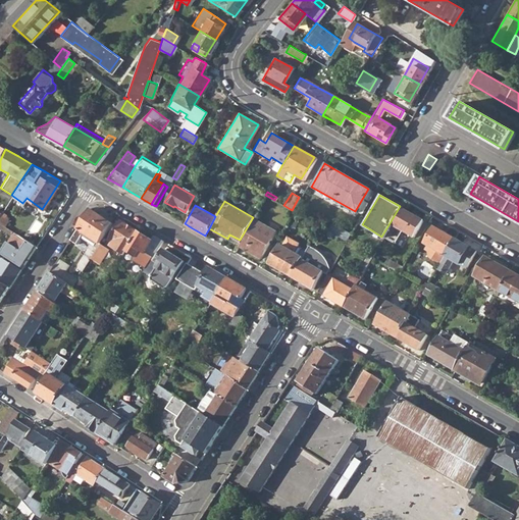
[(381,237),(392,242),(400,228),(412,236),(421,219),(400,206),(381,237)]
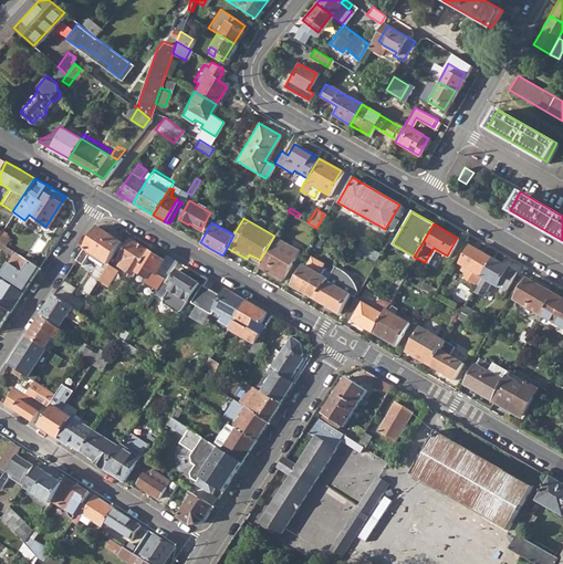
[(102,260),(106,263),(110,259),(120,242),(95,227),(87,239),(82,248),(87,252),(102,260)]
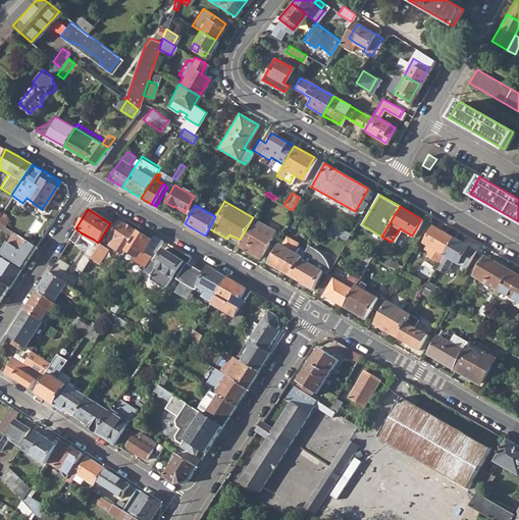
[(240,240),(238,245),(259,256),(274,230),(266,225),(265,228),(259,225),(261,222),(253,217),(240,240)]
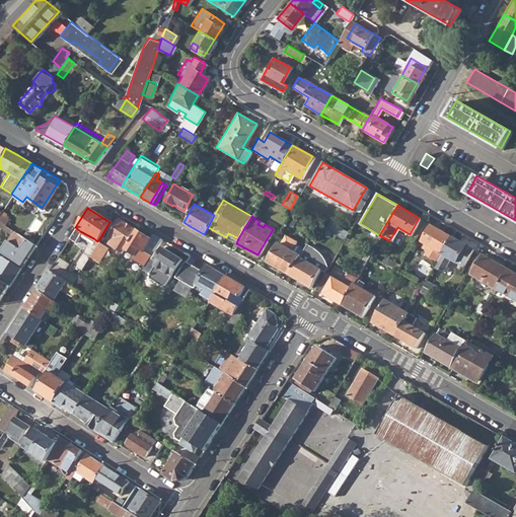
[(124,247),(136,229),(118,218),(105,237),(108,239),(106,242),(121,251),(124,247)]
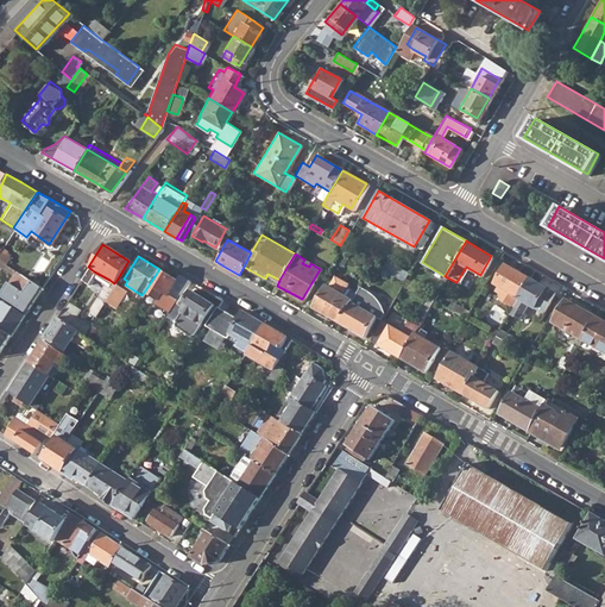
[(39,286),(0,258),(0,267),(10,273),(7,276),(10,279),(8,281),(20,289),(14,299),(26,306),(32,296),(39,286)]
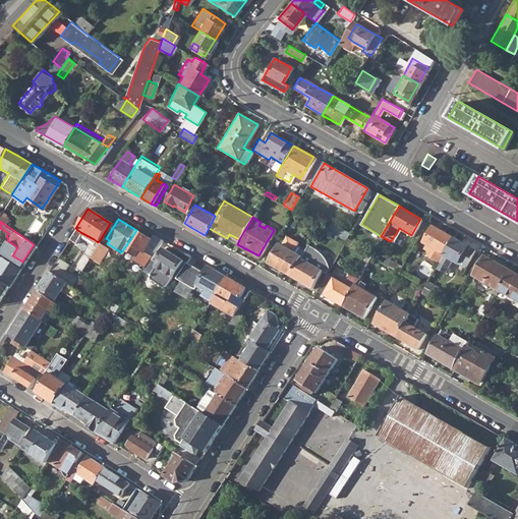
[(432,225),(422,241),(424,243),(427,244),(425,248),(426,254),(437,261),(442,253),(451,236),(432,225)]
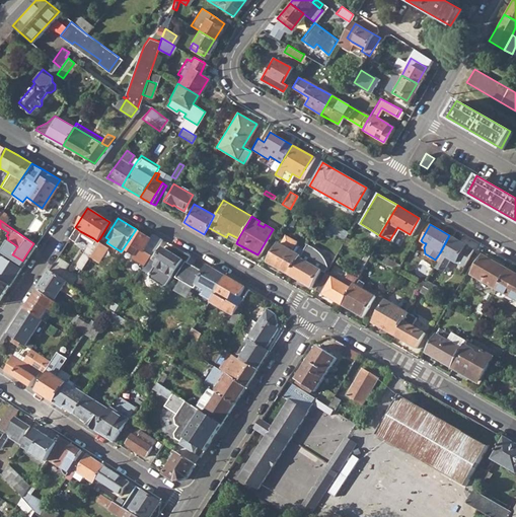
[(74,241),(78,235),(80,231),(75,227),(68,238),(74,241)]
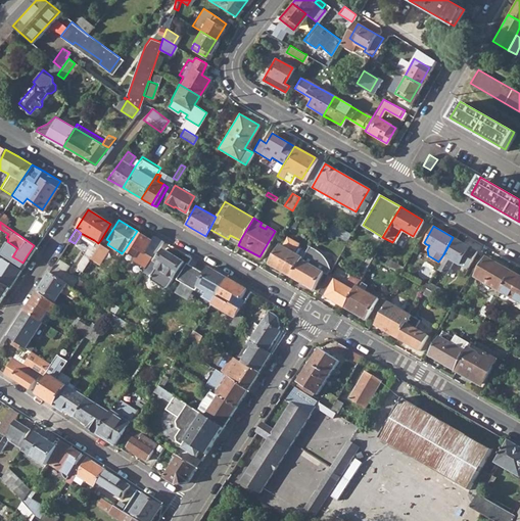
[(137,231),(125,249),(133,254),(131,258),(143,267),(145,263),(148,257),(161,238),(153,234),(149,239),(137,231)]
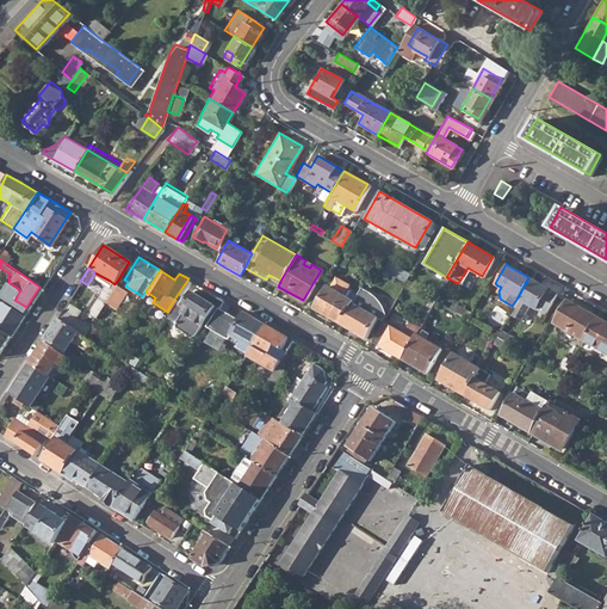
[(92,277),(104,285),(106,287),(110,281),(94,272),(92,277)]
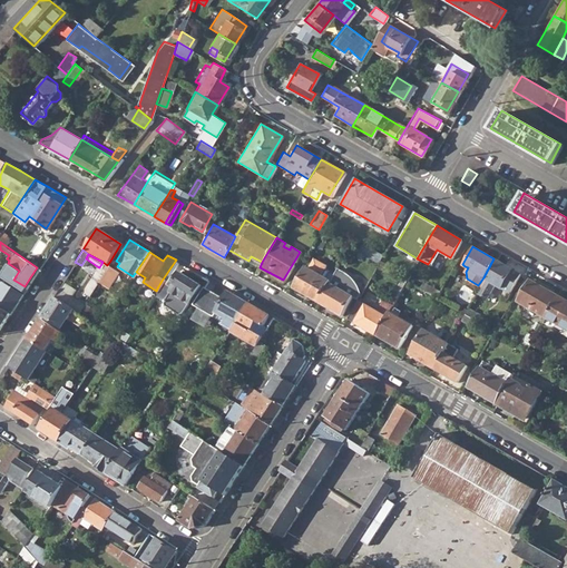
[(293,286),(316,301),(328,282),(329,280),(319,274),(324,266),(323,264),(315,258),(311,260),(306,267),(305,266),(293,286)]
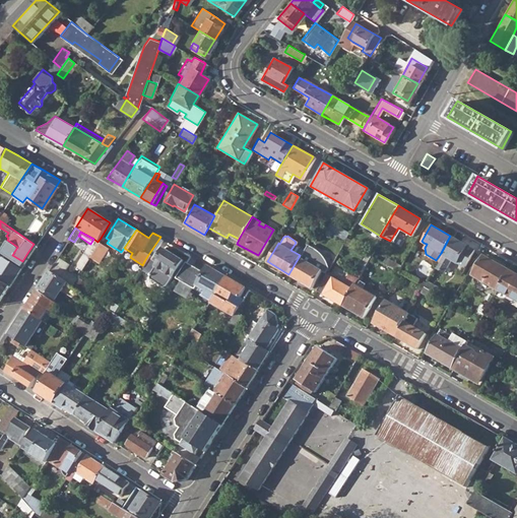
[(433,266),(441,271),(449,258),(462,266),(471,249),(450,236),(441,253),(436,260),(433,266)]
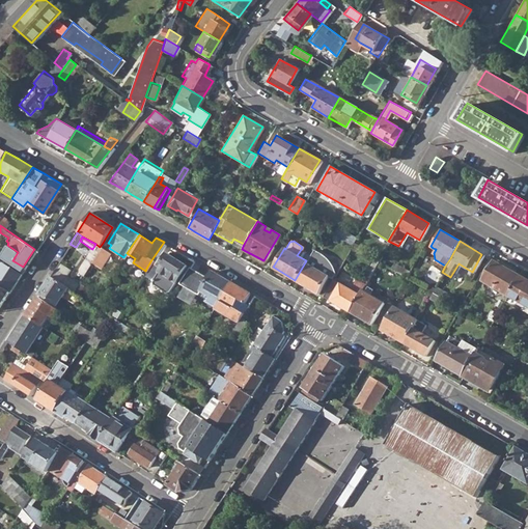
[(90,248),(80,266),(86,269),(90,262),(100,247),(95,244),(92,249),(90,248)]
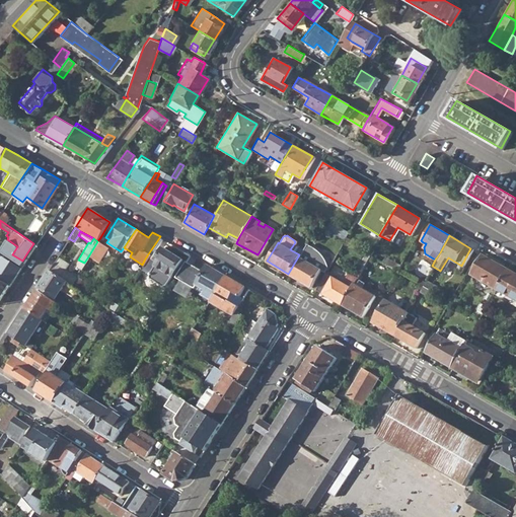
[(97,241),(88,256),(94,261),(103,245),(97,241)]
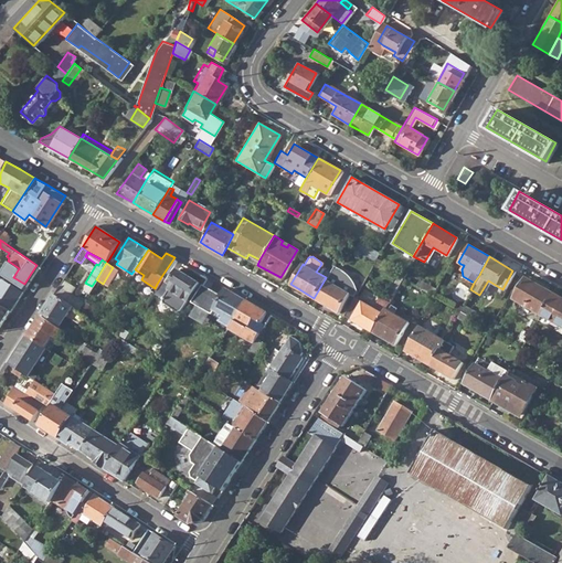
[(325,279),(314,298),(337,310),(348,293),(350,294),(354,286),(345,273),(332,265),(326,277),(325,279)]
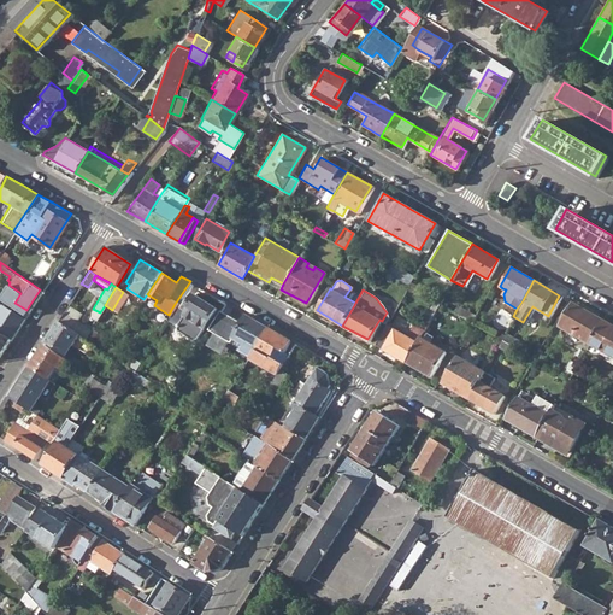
[(213,305),(190,291),(182,304),(186,305),(183,309),(175,304),(171,310),(169,315),(166,318),(174,323),(174,328),(189,338),(193,337),(213,305)]
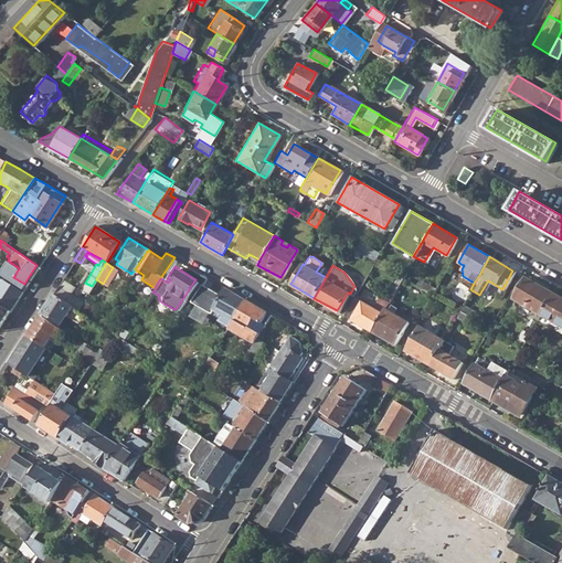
[(0,273),(2,275),(7,278),(10,274),(0,268),(0,273)]
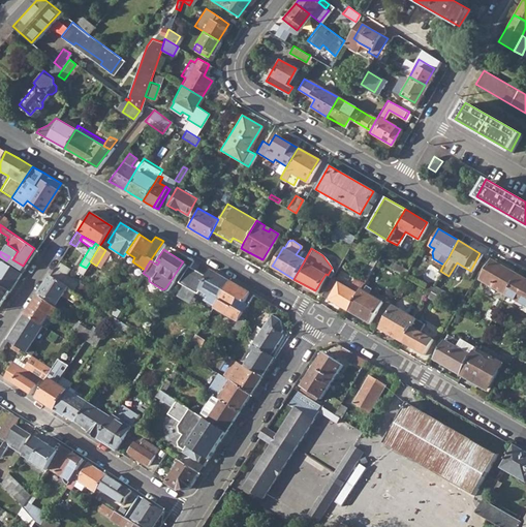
[(376,259),(399,273),(402,267),(379,253),(376,259)]
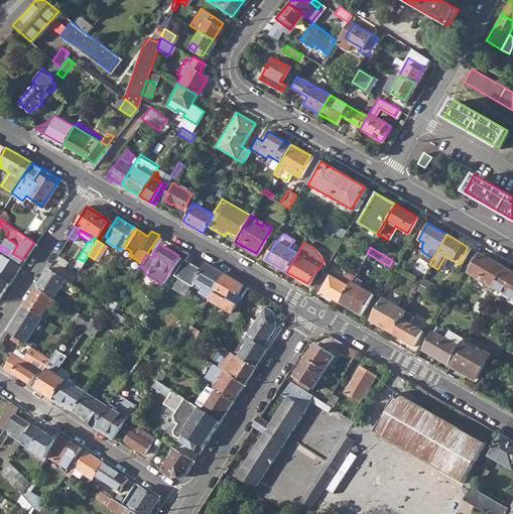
[(6,254),(2,251),(0,256),(17,267),(20,262),(6,254)]
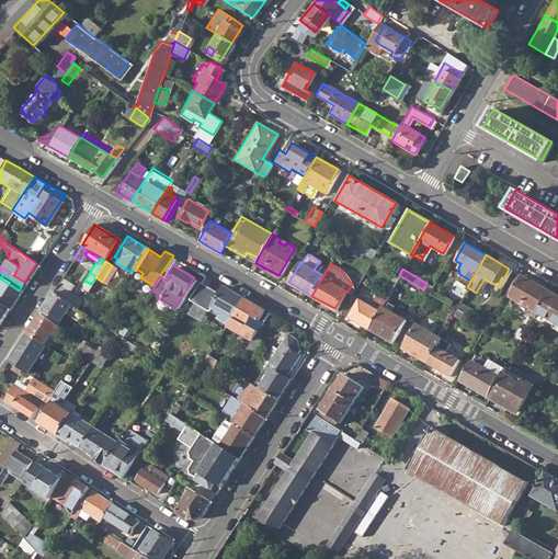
[(509,295),(536,311),(548,291),(521,274),(509,295)]
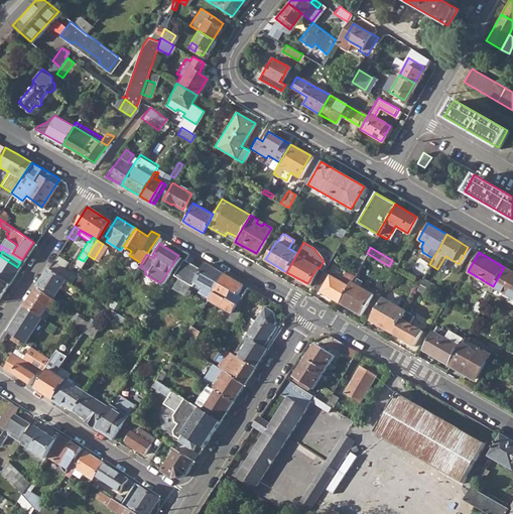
[(56,254),(52,260),(57,263),(61,257),(56,254)]
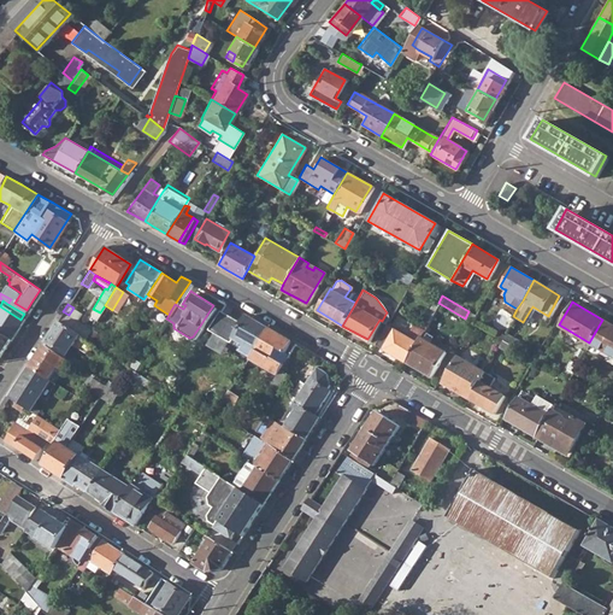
[(16,326),(21,320),(0,306),(0,331),(9,337),(16,326)]
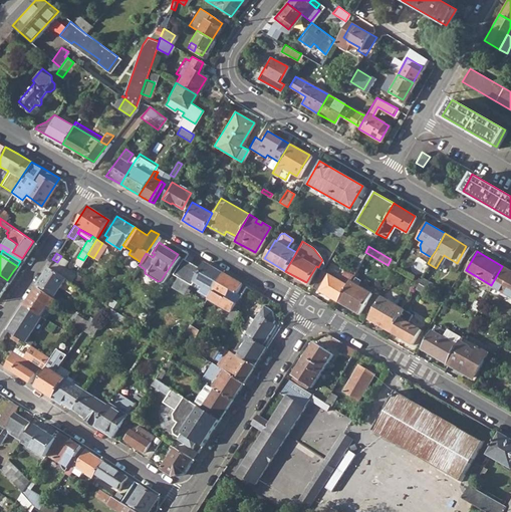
[(80,266),(83,260),(77,257),(73,262),(80,266)]
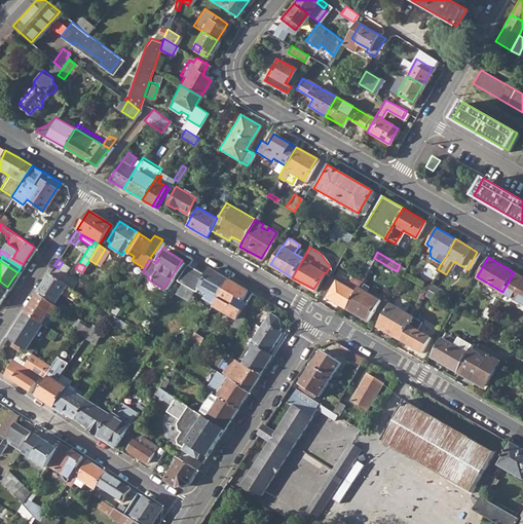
[(203,296),(212,301),(227,277),(212,268),(203,264),(192,283),(207,292),(203,296)]
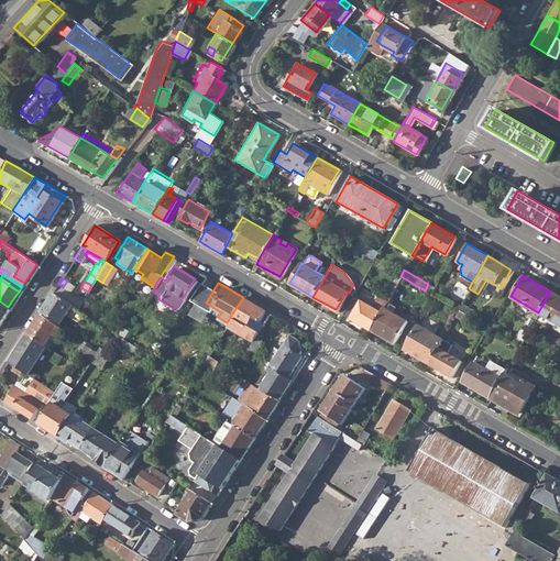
[(83,300),(63,287),(57,284),(52,293),(70,305),(77,309),(83,300)]
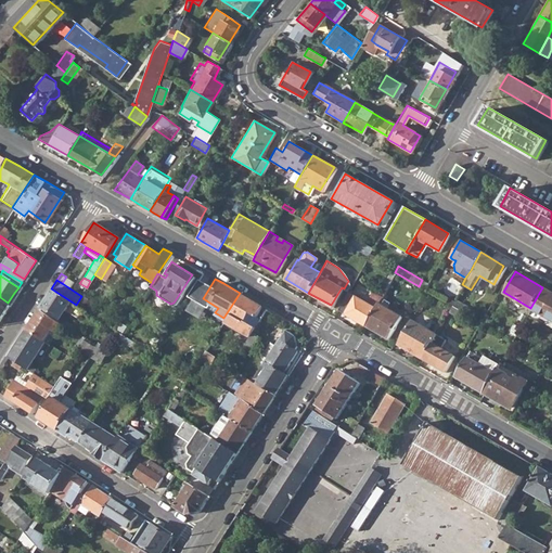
[(527,313),(551,326),(551,325),(551,293),(542,287),(530,308),(527,313)]
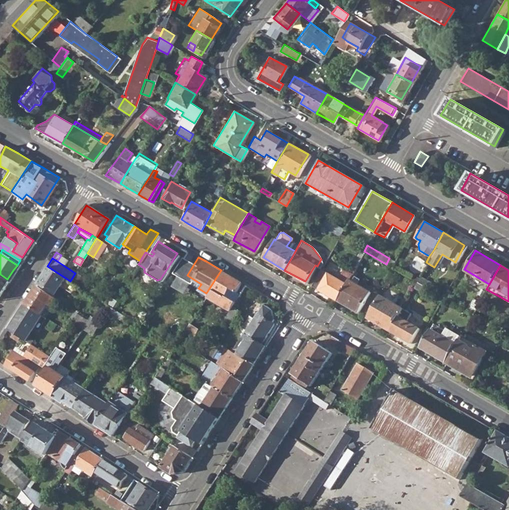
[(59,285),(64,277),(47,266),(39,277),(37,282),(47,288),(51,281),(59,285)]
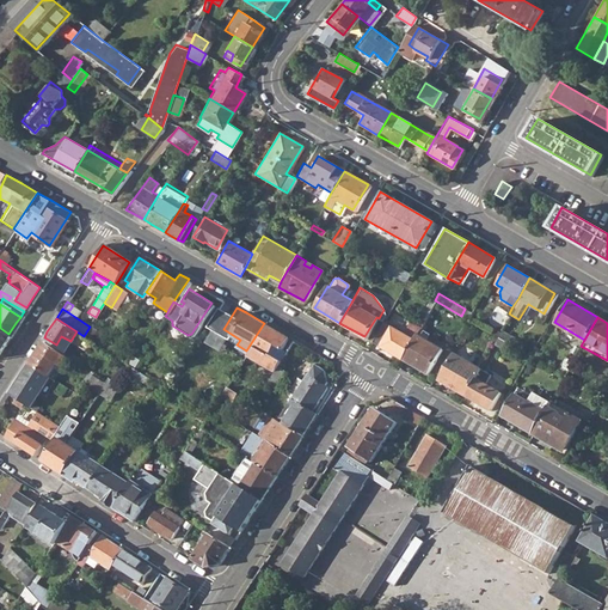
[(245,353),(272,370),(275,365),(278,359),(265,352),(271,342),(280,347),(286,336),(274,328),(264,323),(246,351),(245,353)]
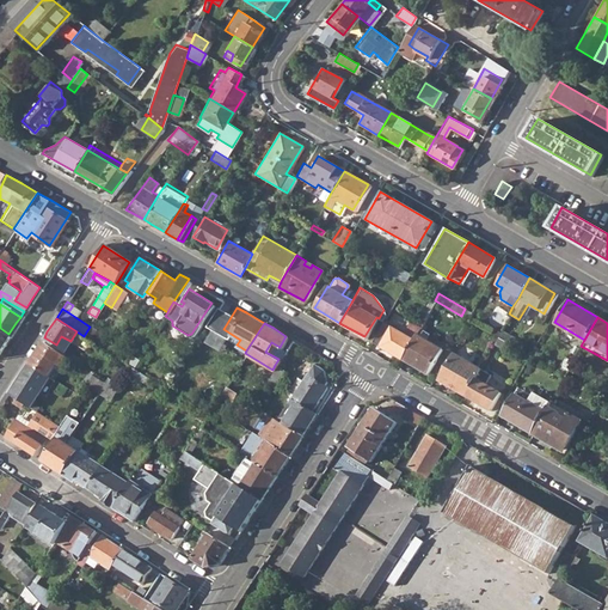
[(380,346),(401,359),(416,334),(418,328),(412,324),(405,335),(391,327),(380,346)]
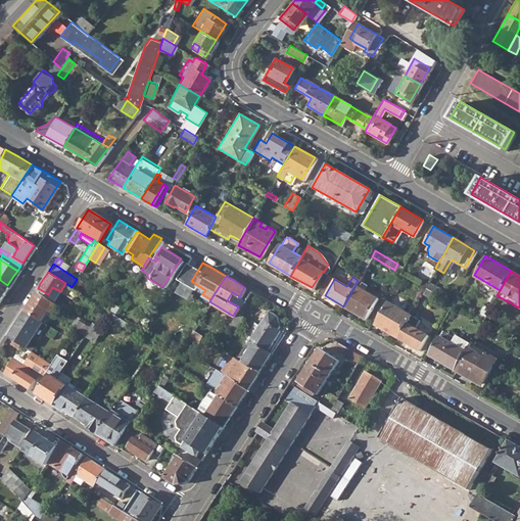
[(376,297),(356,285),(343,306),(365,318),(376,297)]
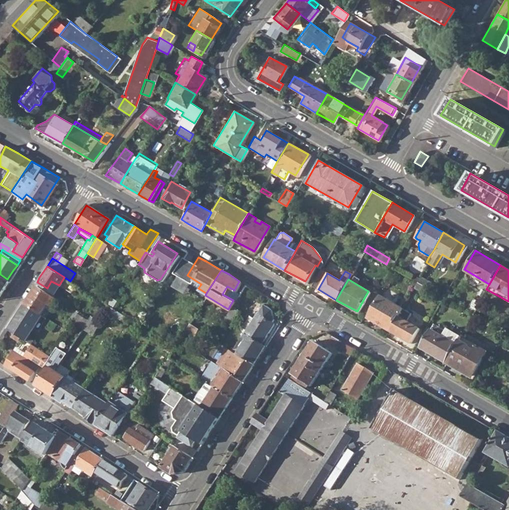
[(412,288),(423,294),(427,287),(416,281),(412,288)]
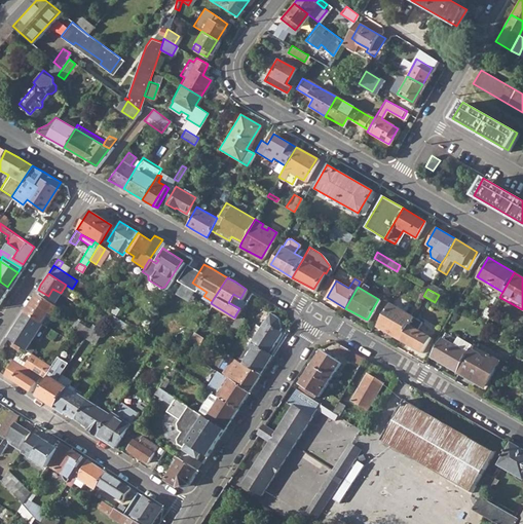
[(24,310),(40,322),(47,311),(51,313),(57,305),(55,305),(36,292),(29,303),(24,310)]
